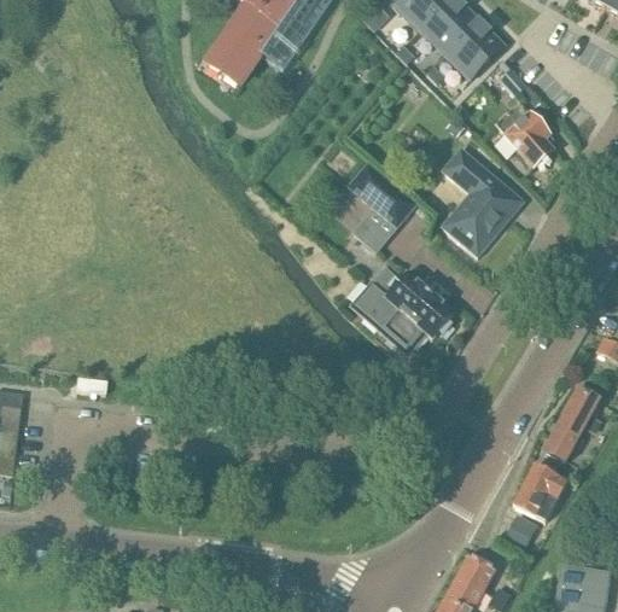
[(244,0),(246,1),(205,60),(238,83),(257,54),(281,71),(331,0),(244,0)]
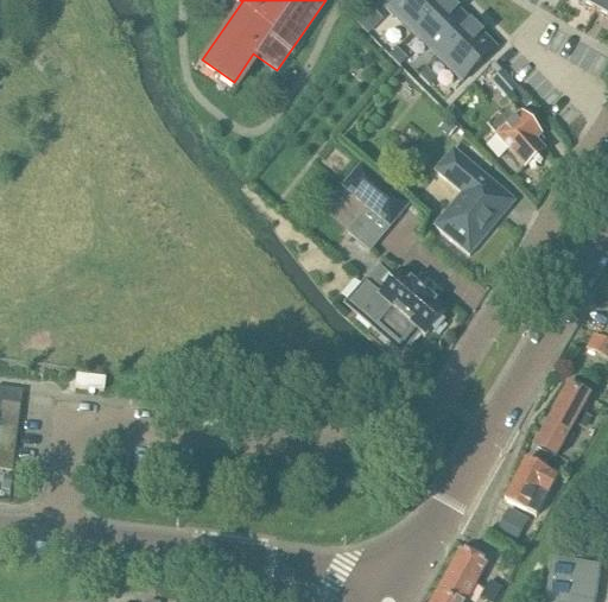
[(391,0),(387,4),(412,29),(441,0),(391,0)]
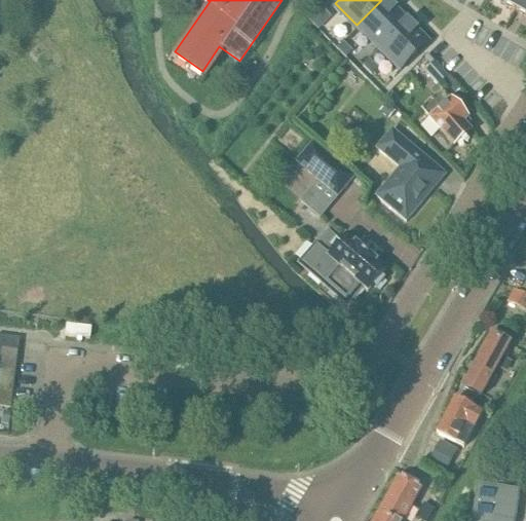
[(381,0),(357,25),(377,46),(407,16),(391,0),(381,0)]
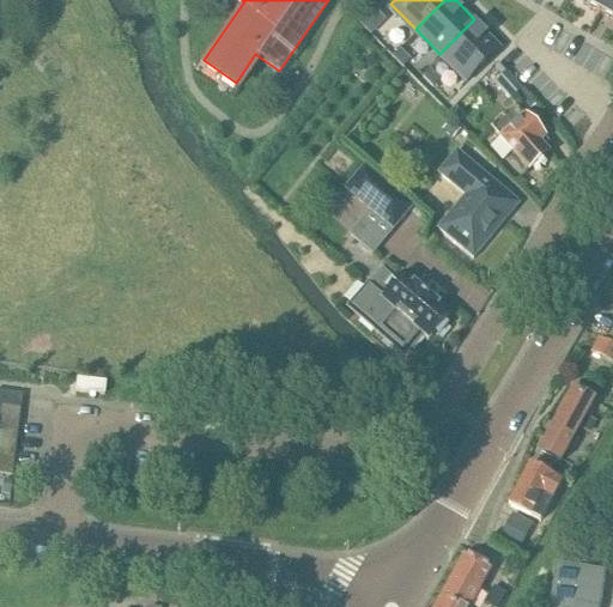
[(604,0),(600,8),(612,16),(612,0),(604,0)]
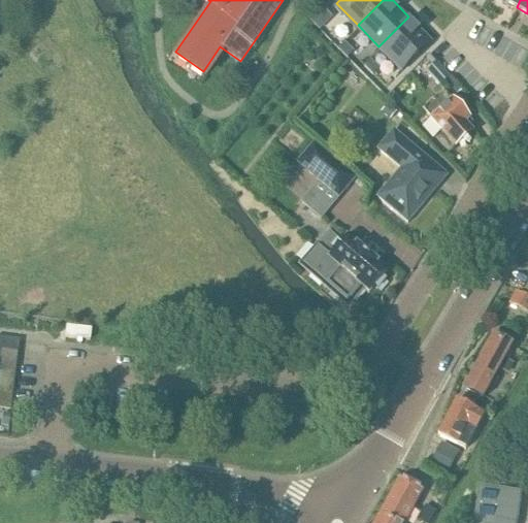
[(408,17),(378,46),(400,69),(430,38),(408,17)]
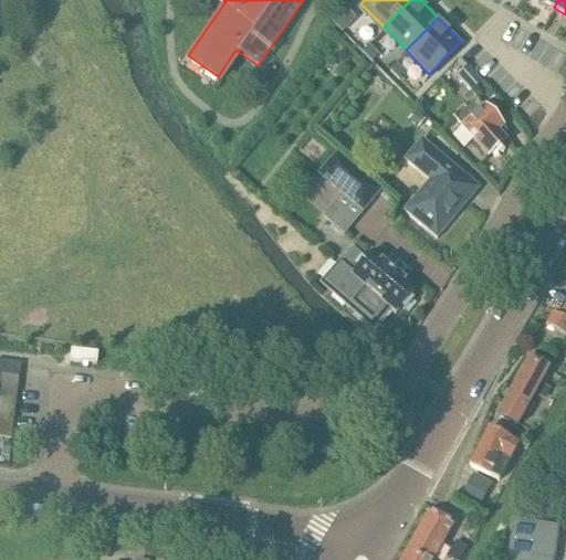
[(369,41),(362,48),(371,57),(378,51),(369,41)]
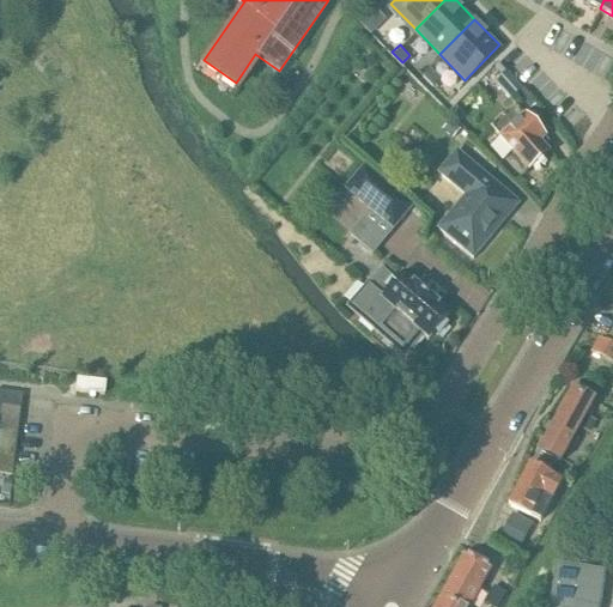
[(430,64),(422,72),(432,82),(439,74),(430,64)]
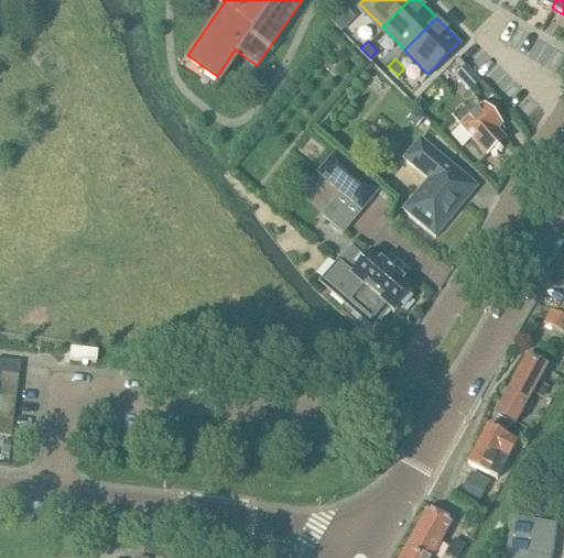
[(466,61),(455,72),(469,88),(472,87),(479,79),(481,78),(466,61)]
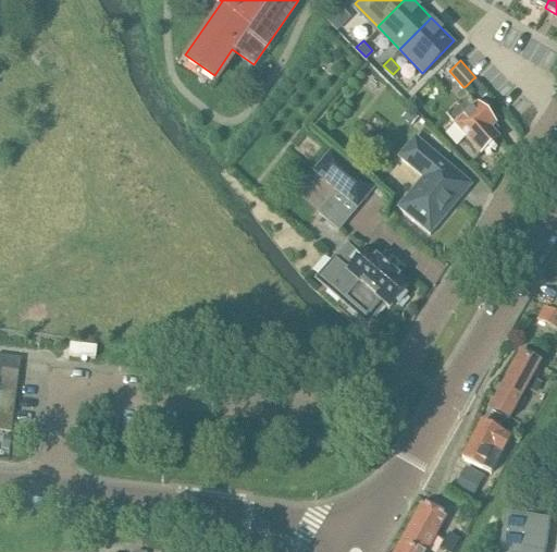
[(415,92),(408,98),(416,106),(422,99),(415,92)]
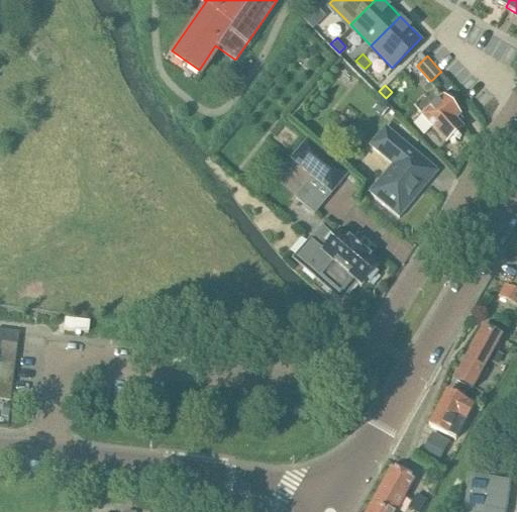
[(441,93),(435,86),(426,93),(425,92),(413,103),(445,140),(448,137),(453,135),(455,130),(462,125),(455,116),(459,112),(441,93)]
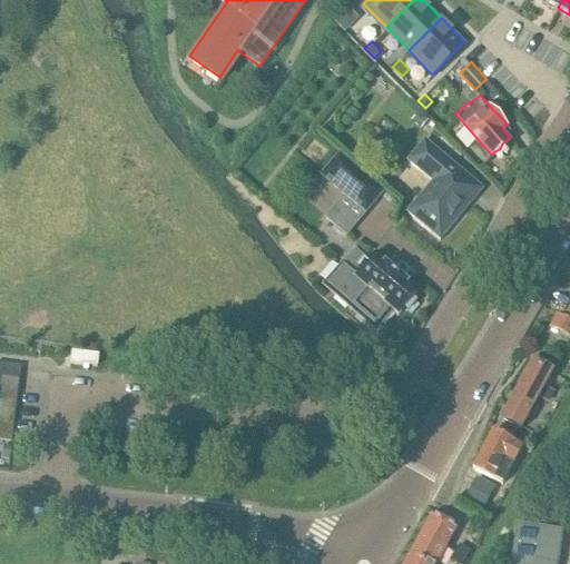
[(419,107),(411,116),(420,125),(428,116),(419,107)]
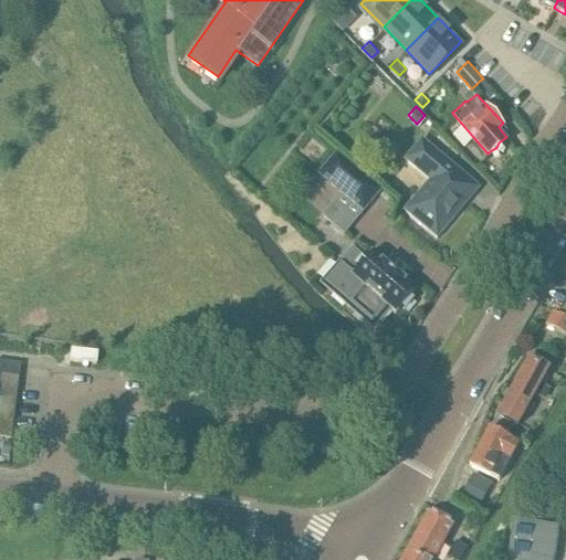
[(461,193),(473,180),(422,138),(407,156),(433,179),(425,188),(423,187),(406,208),(428,225),(427,226),(437,235),(450,220),(449,220),(462,203),(454,198),(460,192),(461,193)]
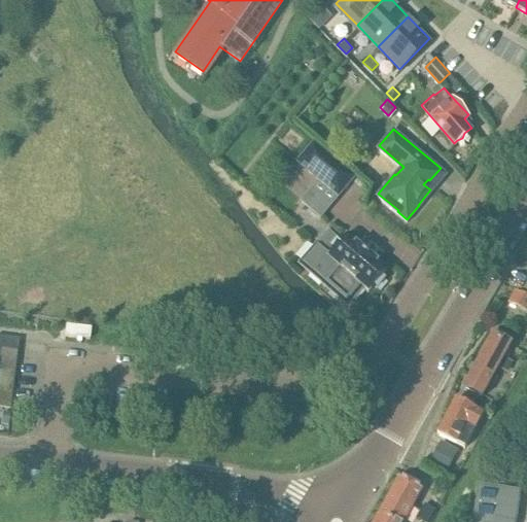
[(338,193),(353,173),(335,158),(312,139),(297,158),(319,176),(338,193)]
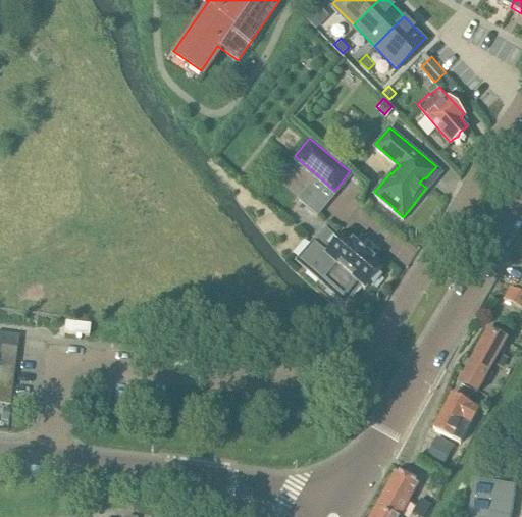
[(333,239),(321,228),(294,260),(318,280),(322,276),(345,296),(356,282),(363,288),(368,281),(370,283),(378,274),(375,272),(380,267),(340,233),(333,239)]
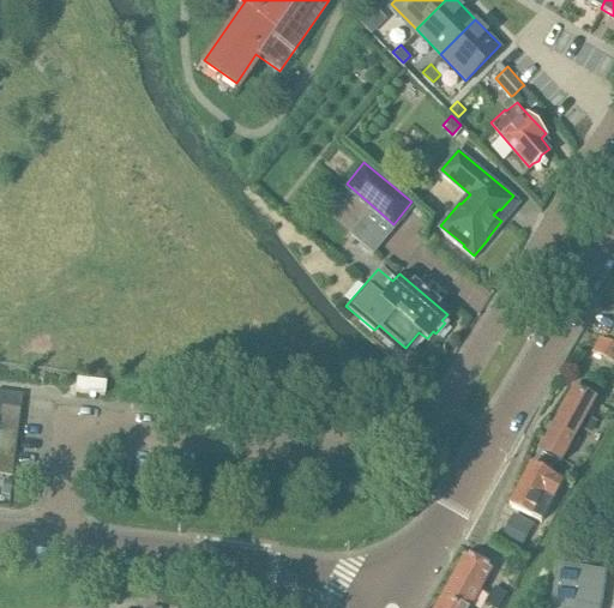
[(613,360),(613,342),(600,333),(591,348),(613,360)]
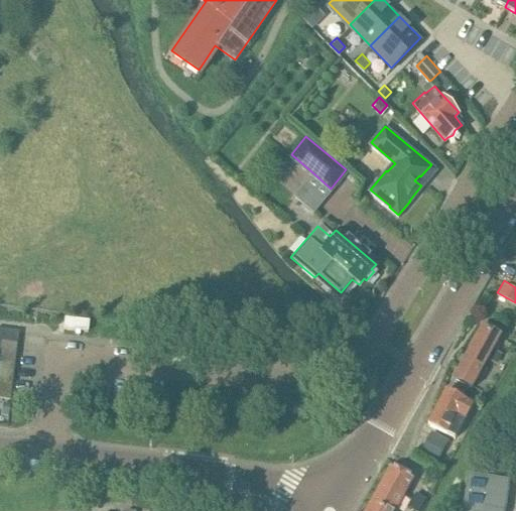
[(65,314),(63,326),(88,329),(89,317),(65,314)]
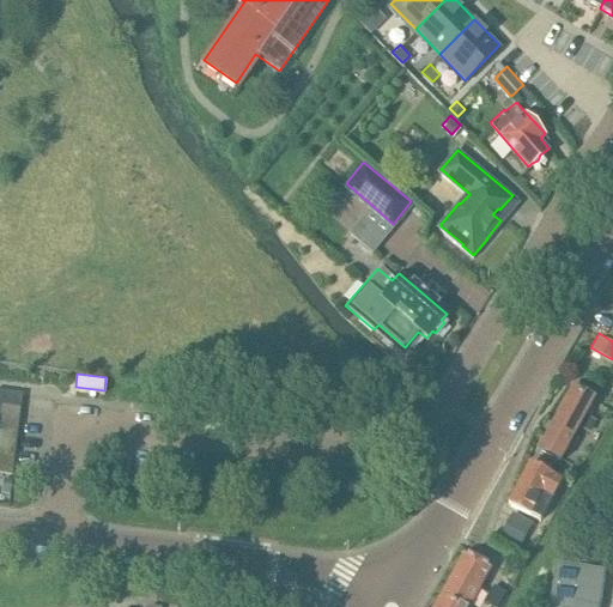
[(560,459),(583,417),(595,396),(571,383),(552,417),(536,445),(560,459)]
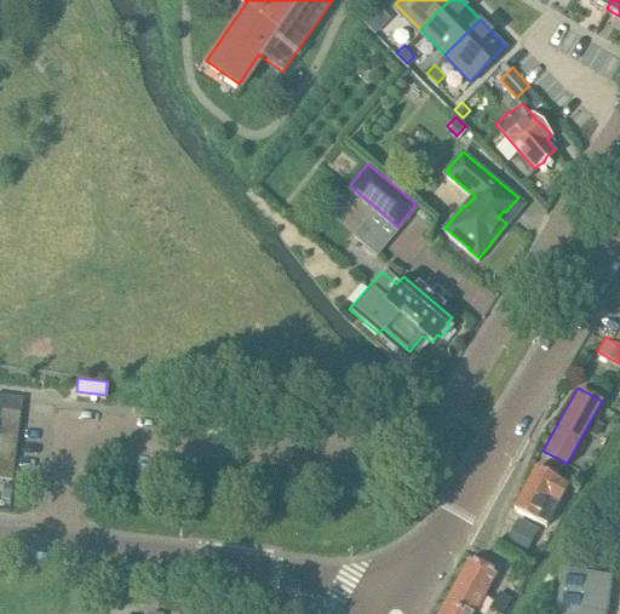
[(0,406),(21,408),(21,403),(22,395),(0,391),(0,406)]
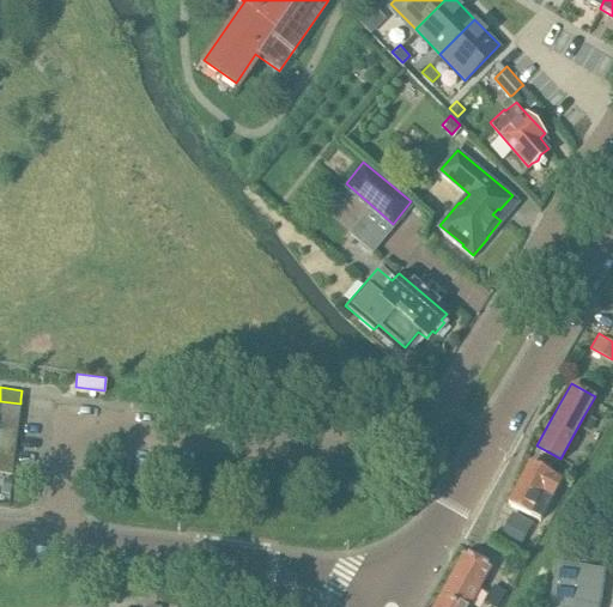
[(0,414),(18,417),(19,417),(20,406),(20,404),(0,401),(0,414)]
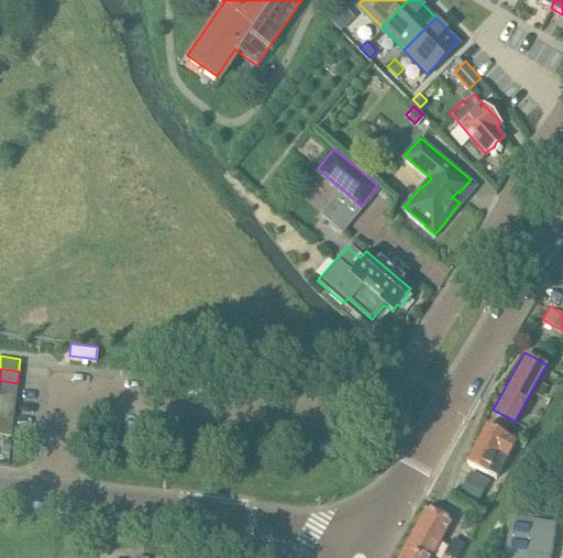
[(0,393),(3,394),(15,395),(17,389),(17,383),(0,381),(0,393)]
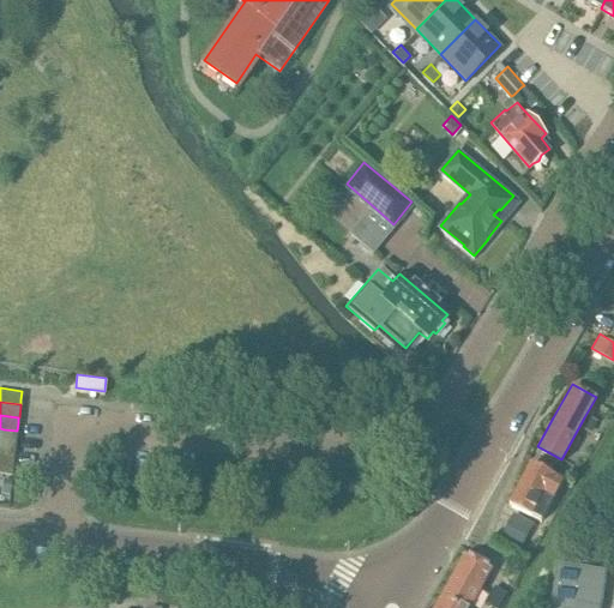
[(0,453),(14,456),(16,444),(16,441),(16,439),(17,431),(4,429),(0,428),(0,453)]
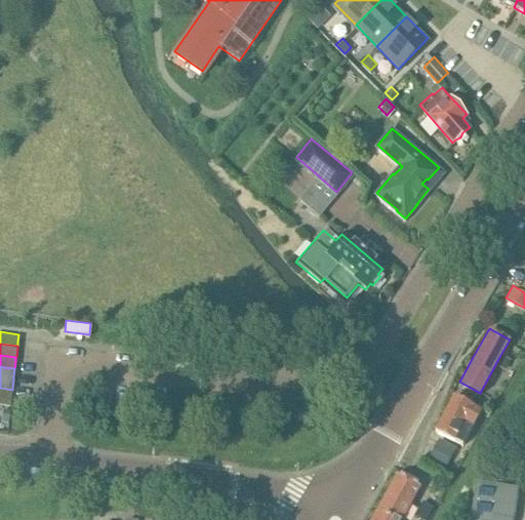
[(0,401),(10,403),(10,402),(11,392),(12,390),(0,388),(0,401)]
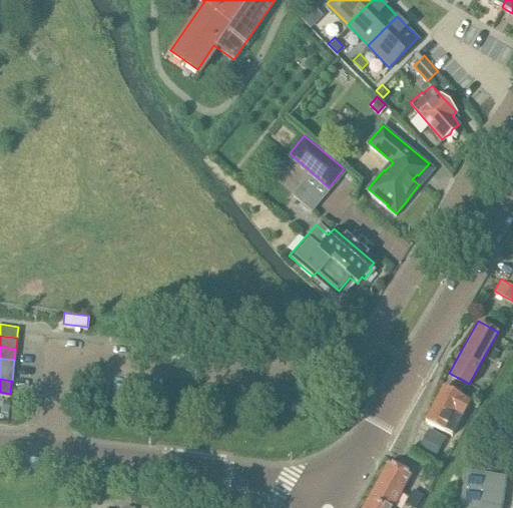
[(462,416),(470,400),(442,385),(424,418),(444,429),(445,428),(452,432),(461,415),(462,416)]
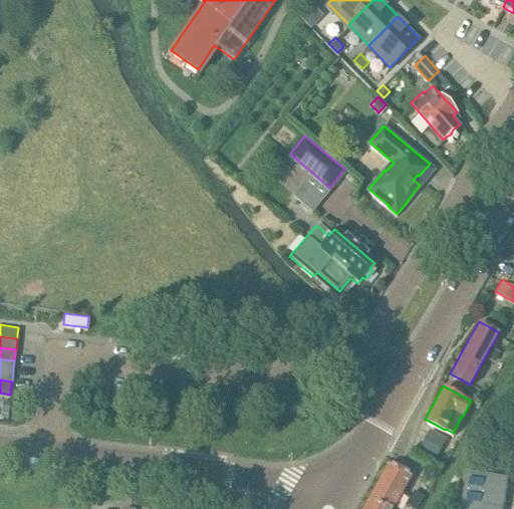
[(3,398),(1,409),(8,410),(8,406),(10,399),(3,398)]
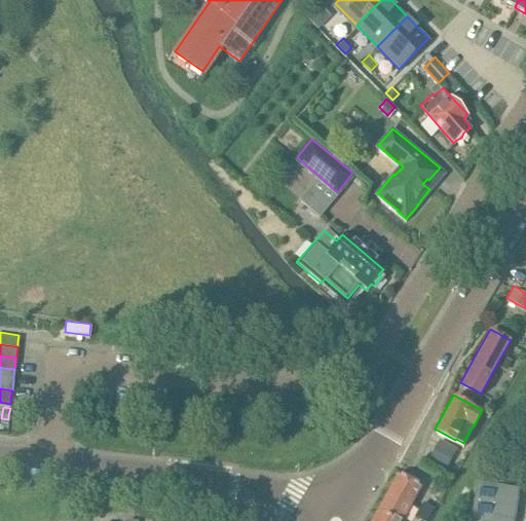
[(447,466),(456,449),(439,440),(430,456),(447,466)]
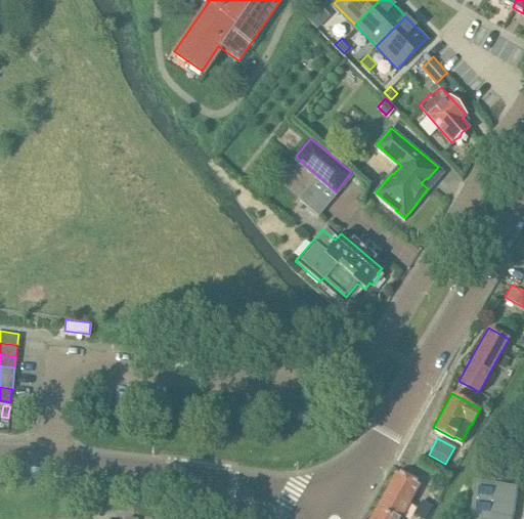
[(399,518),(420,484),(407,478),(395,471),(367,518),(399,518)]
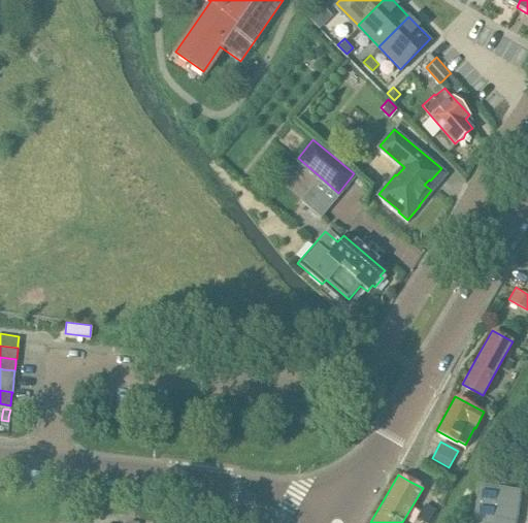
[(515,522),(519,502),(521,489),(479,483),(472,522),(515,522)]
